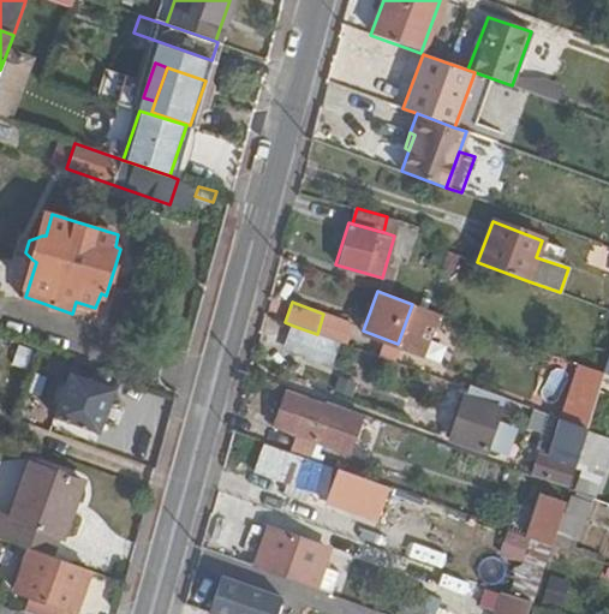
[(412,304),(398,344),(422,352),(436,313),(412,304)]
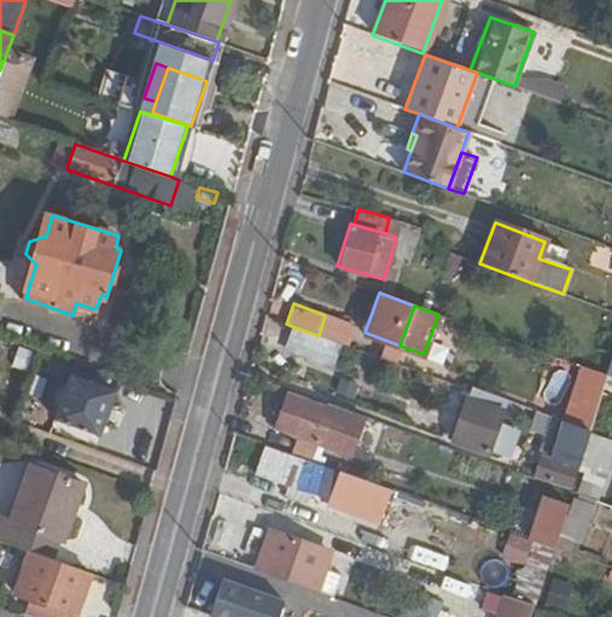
[(593,370),(608,377),(611,364),(611,312),(593,370)]
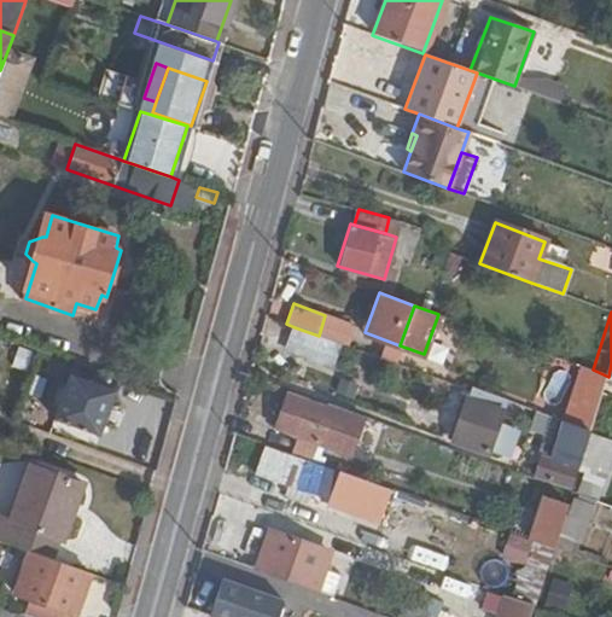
[(319,336),(295,327),(286,349),(324,361),(331,341),(319,336)]
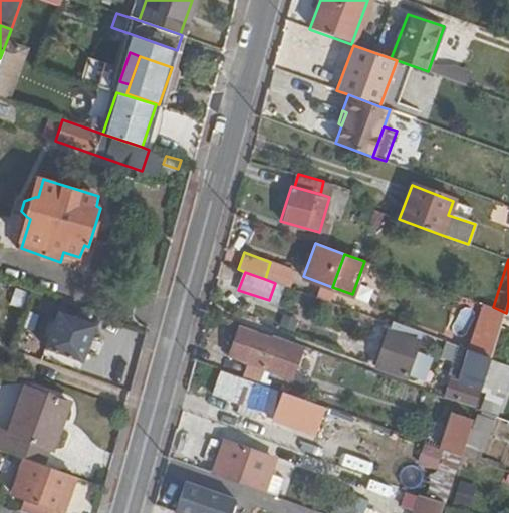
[(84,361),(100,314),(61,301),(45,348),(84,361)]
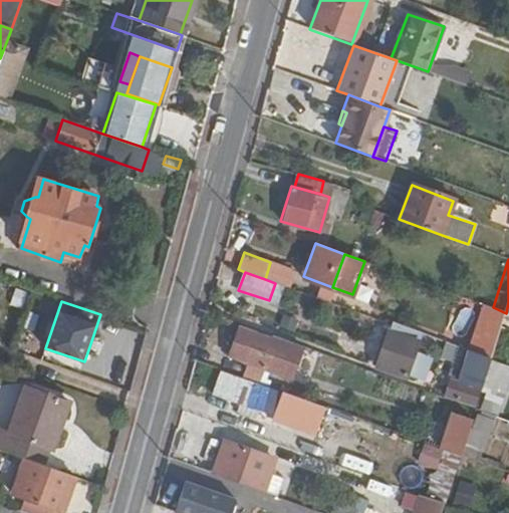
[(274,334),(241,322),(230,354),(245,359),(264,366),(295,377),(306,346),(274,334)]
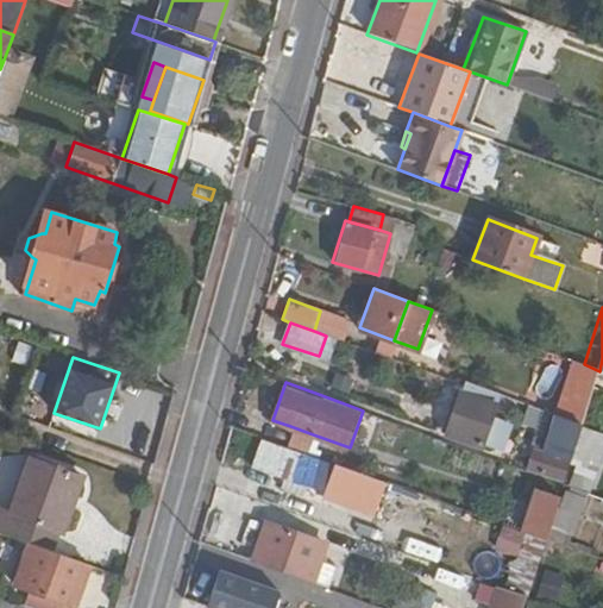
[(497,401),(465,388),(448,431),(481,444),(497,401)]
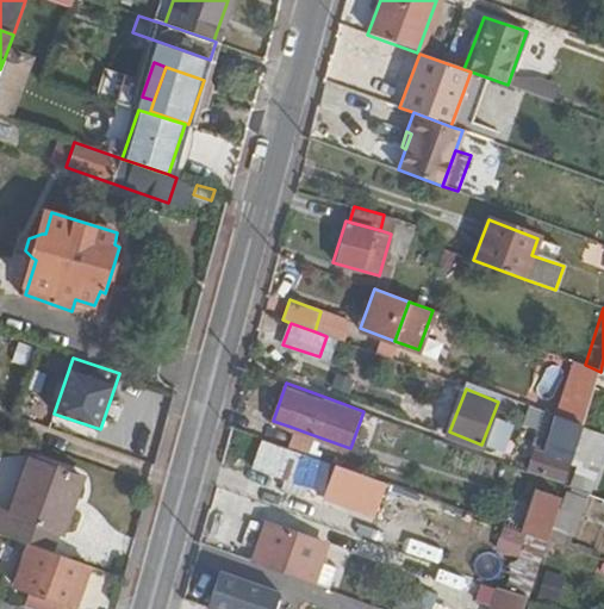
[(583,427),(584,422),(549,410),(536,446),(573,459),(583,427)]
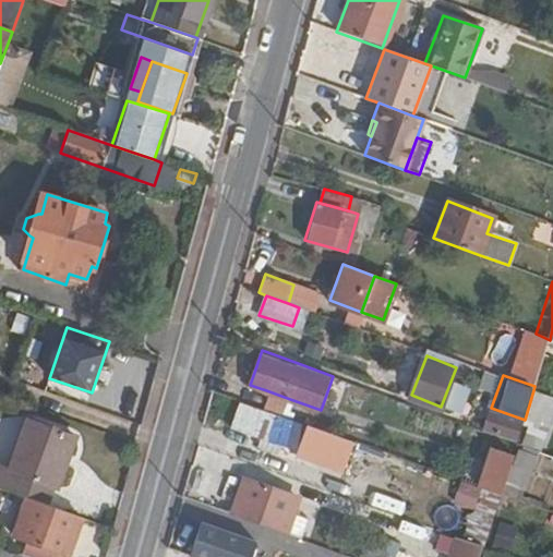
[(261,408),(280,415),(287,398),(266,390),(261,408)]
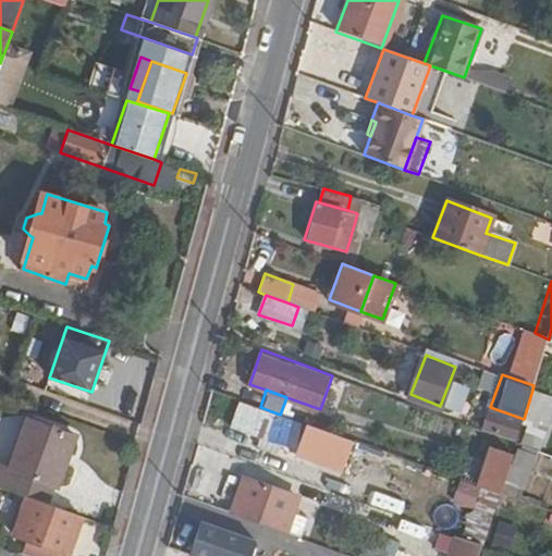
[(551,416),(551,396),(532,390),(524,419),(523,420),(548,428),(551,416)]
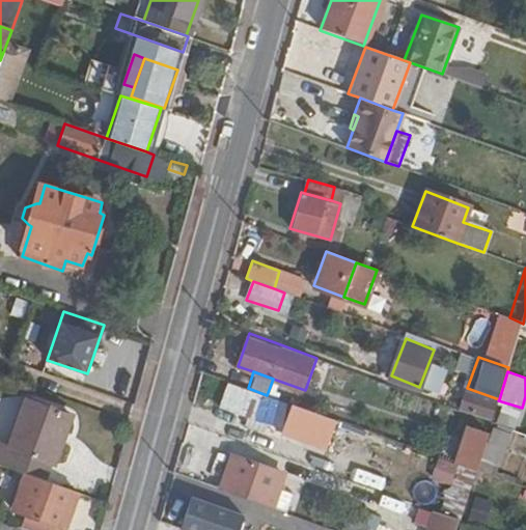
[(295,434),(302,413),(220,385),(213,406),(247,417),(268,424),(295,434)]
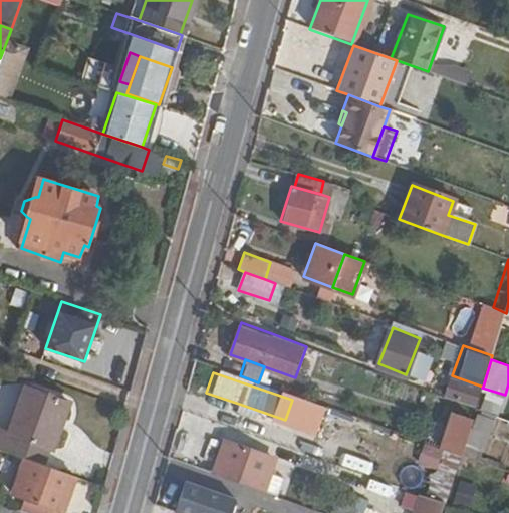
[(446,391),(477,403),(482,388),(483,387),(452,375),(446,391)]
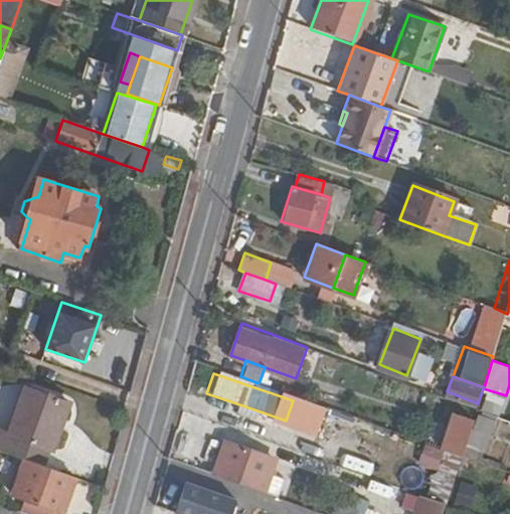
[(48,467),(70,401),(26,385),(3,451),(48,467)]
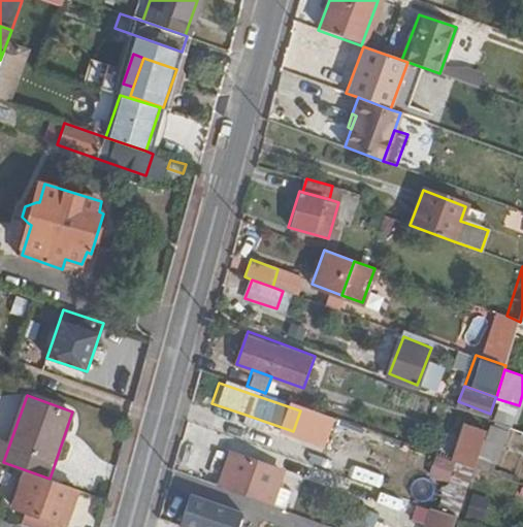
[(264,429),(266,422),(246,415),(242,422),(264,429)]
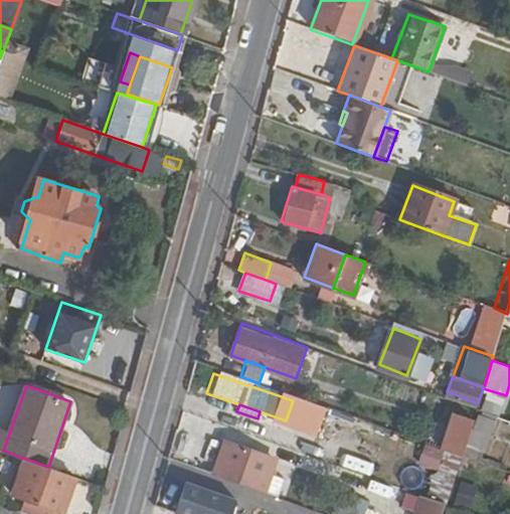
[(440,448),(462,456),(472,422),(452,414),(440,448)]
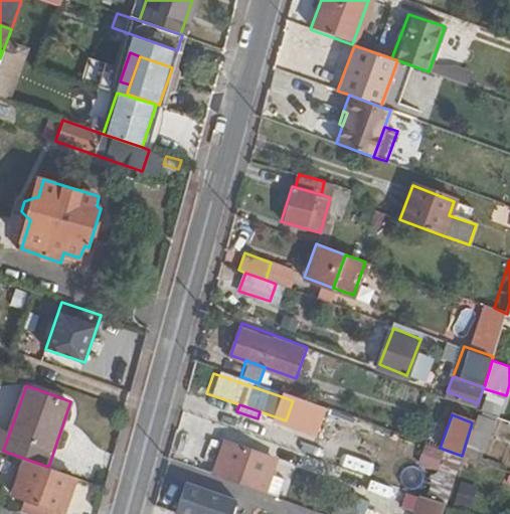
[(358,423),(349,452),(376,461),(385,433),(358,423)]
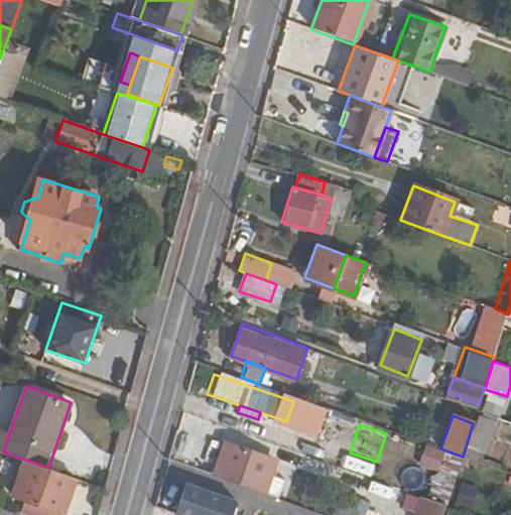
[(215,474),(262,491),(272,461),(226,444),(216,471),(211,470),(210,474),(214,476),(215,474)]
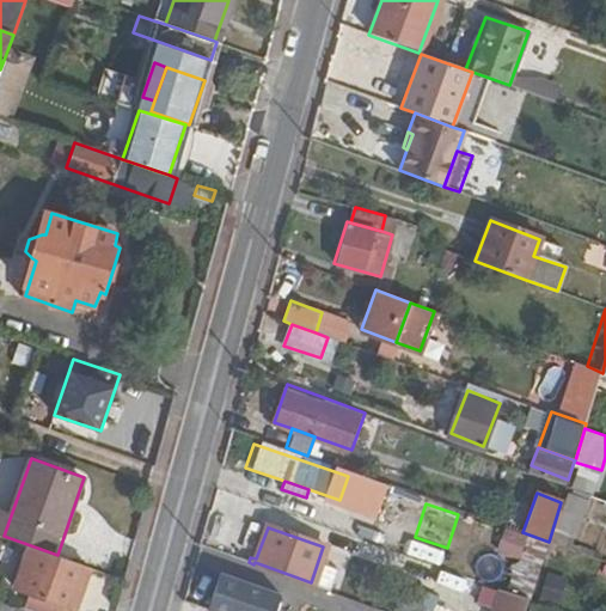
[(24,610),(25,610),(77,610),(92,572),(35,551),(18,592),(29,596),(24,610)]
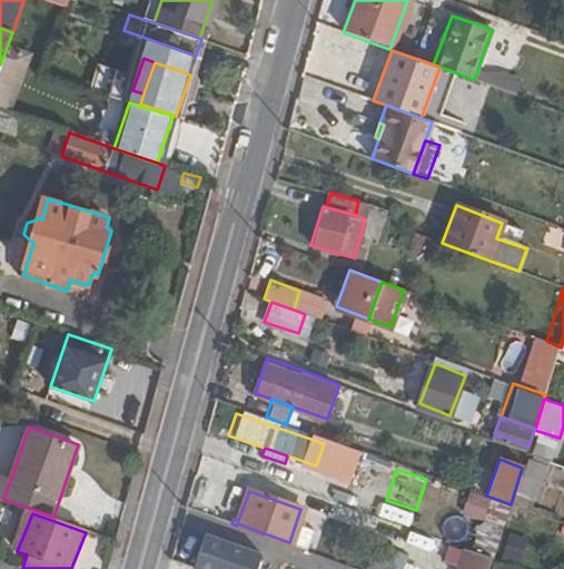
[(193,568),(195,568),(256,568),(261,555),(205,535),(193,568)]
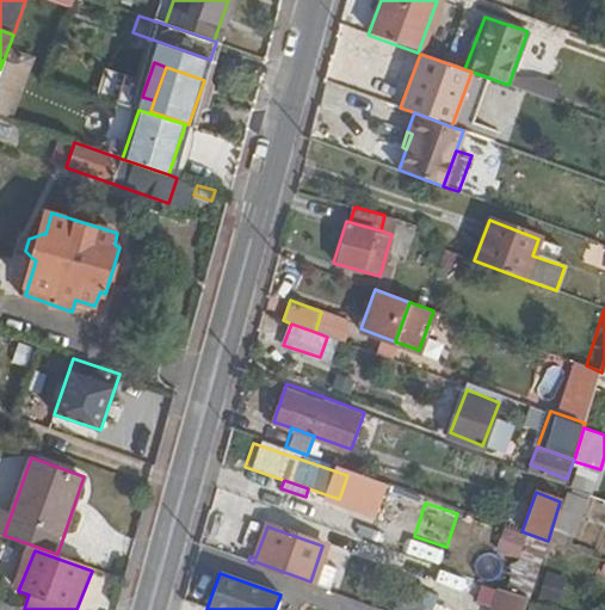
[(433,609),(438,597),(407,586),(399,609),(433,609)]
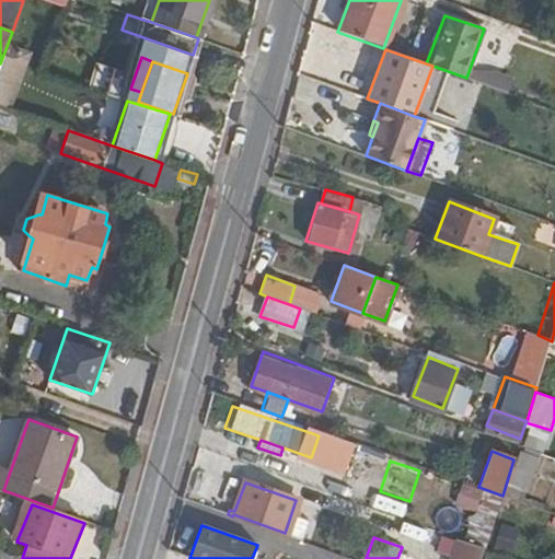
[(482,558),(485,551),(486,547),(458,537),(450,558),(482,558)]
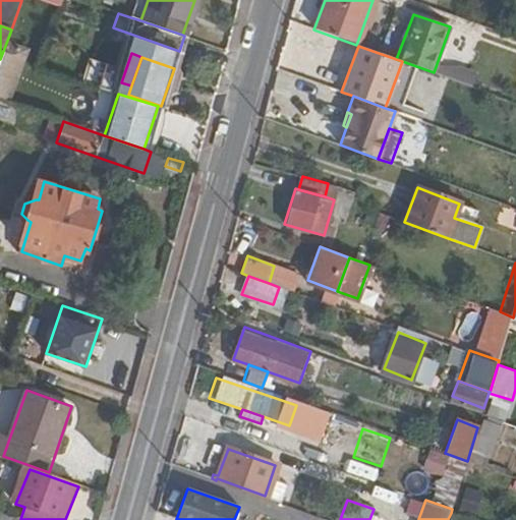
[(285,519),(324,519),(288,510),(285,519)]
